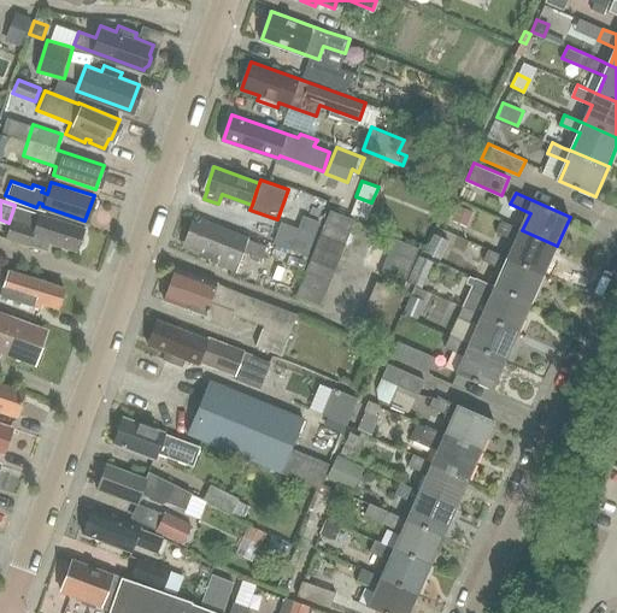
[(82,225),(37,211),(16,204),(9,223),(5,235),(45,248),(48,240),(74,248),(82,225)]
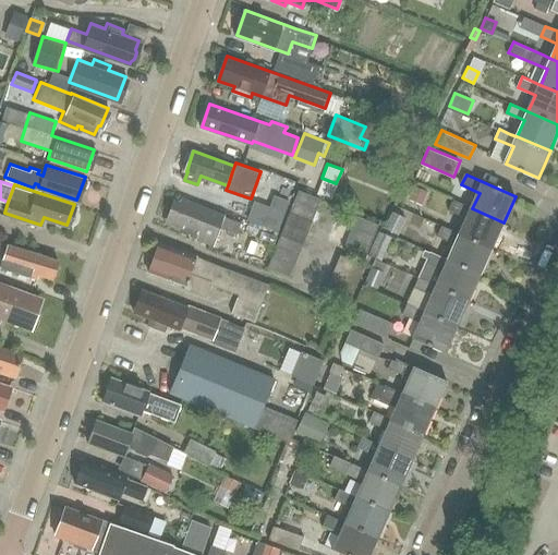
[(414,184),(408,197),(421,204),(427,190),(414,184)]
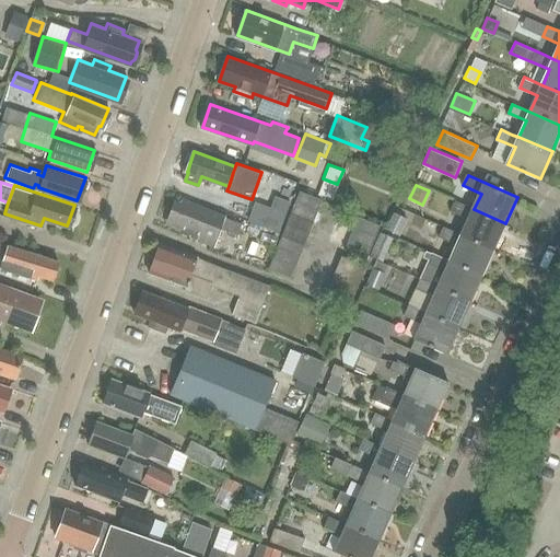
[(294,200),(316,209),(321,198),(299,189),(294,200)]
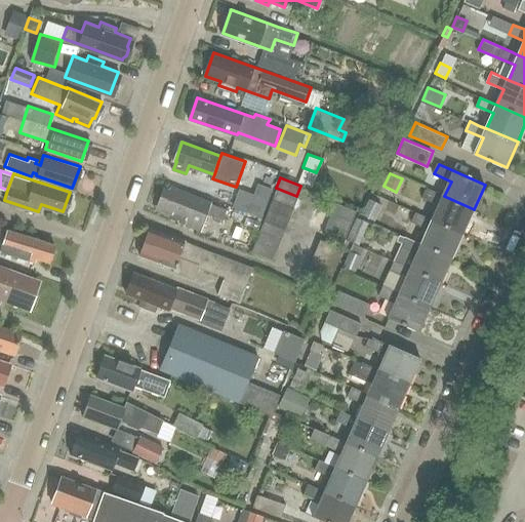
[(227,207),(212,202),(172,186),(170,190),(166,188),(160,205),(164,206),(163,211),(173,215),(172,218),(202,230),(208,212),(223,217),(227,207)]
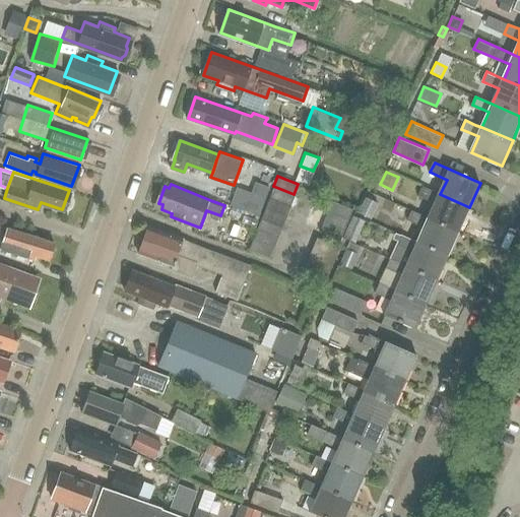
[(289,204),(294,194),(273,186),(269,196),(289,204)]
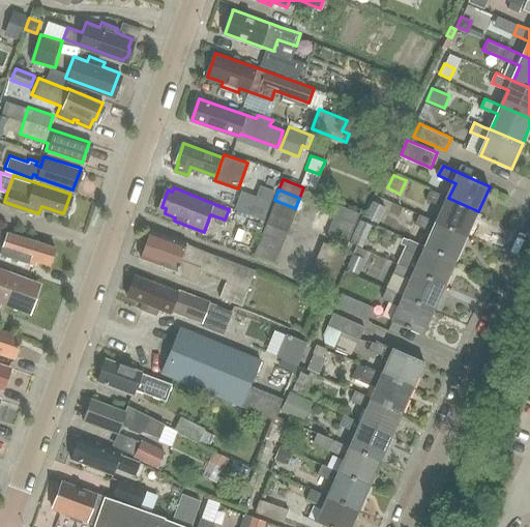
[(244,191),(238,207),(261,214),(267,198),(244,191)]
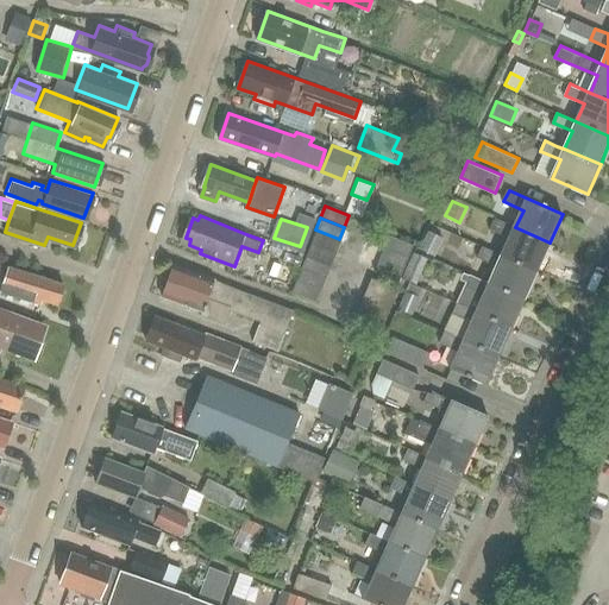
[(550,243),(515,227),(496,219),(491,229),(510,239),(503,256),(538,271),(550,243)]
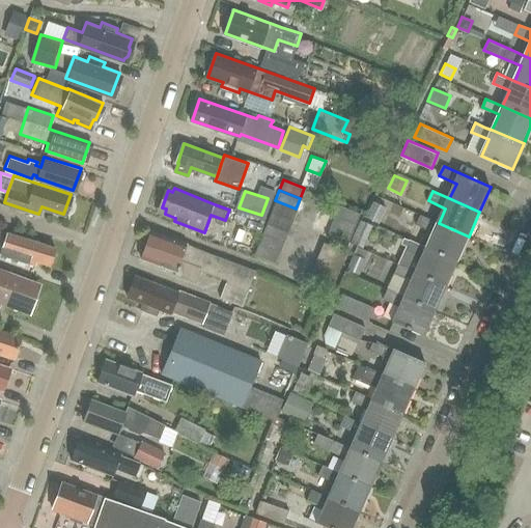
[(275,200),(271,211),(291,219),(296,209),(275,200)]
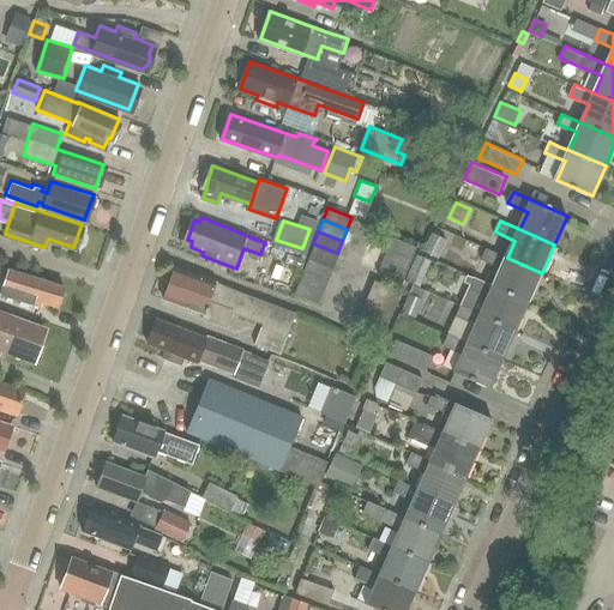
[(423,251),(437,257),(445,239),(432,233),(423,251)]
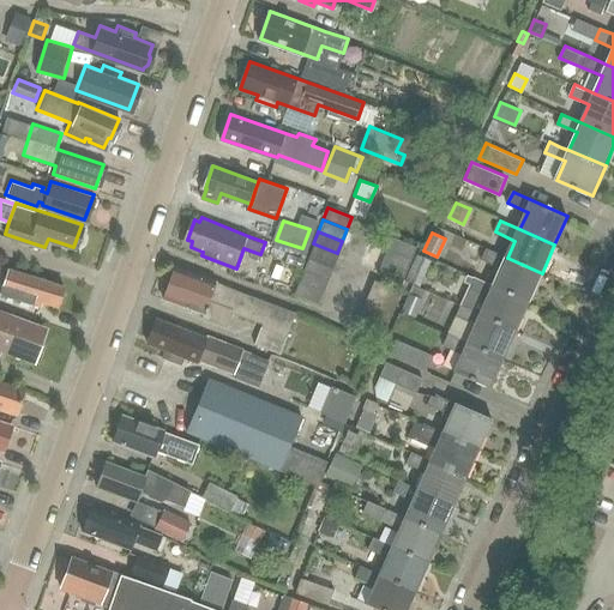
[(386,248),(411,258),(416,246),(391,236),(386,248)]
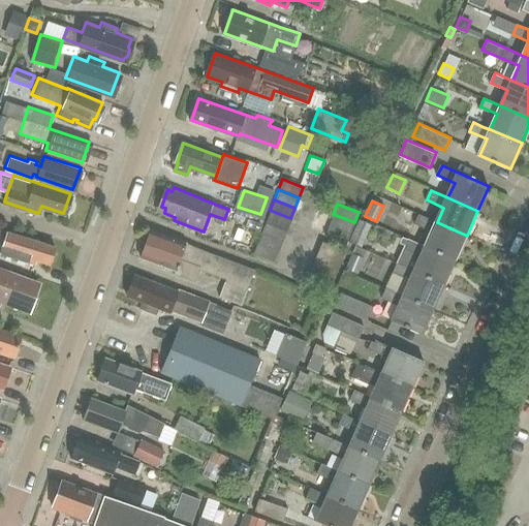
[(270,210),(266,221),(286,229),(290,218),(270,210)]
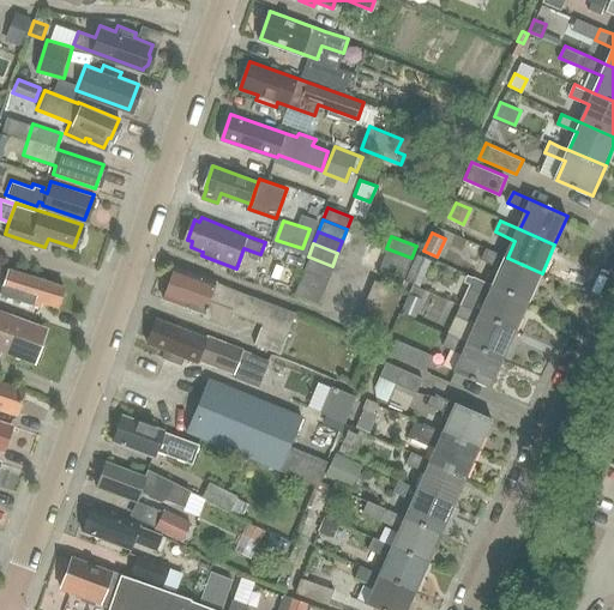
[(381,260),(405,270),(411,258),(386,248),(381,260)]
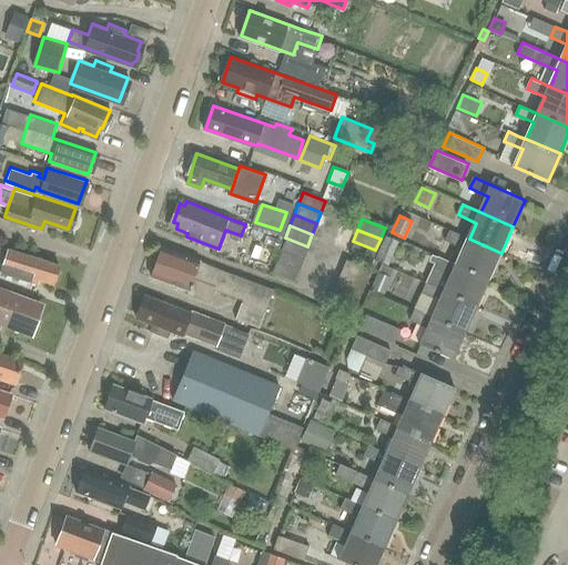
[(501,253),(469,239),(450,230),(446,241),(465,250),(457,265),(489,280),(501,253)]
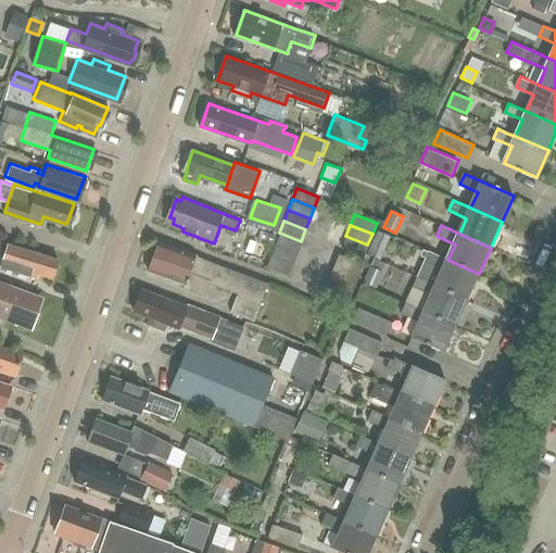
[(380,258),(390,235),(376,228),(366,252),(380,258)]
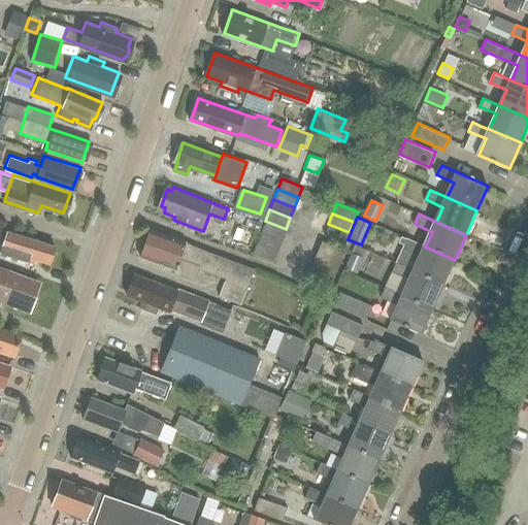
[(261,231),(282,239),(286,229),(265,221),(261,231)]
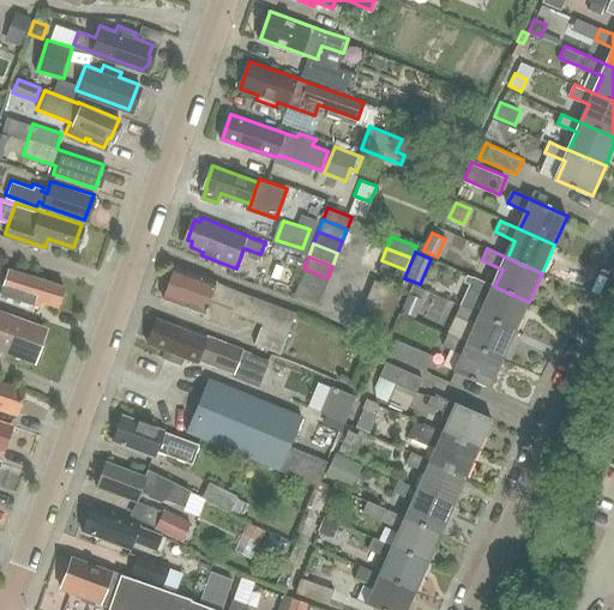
[(401,282),(405,270),(381,260),(377,272),(401,282)]
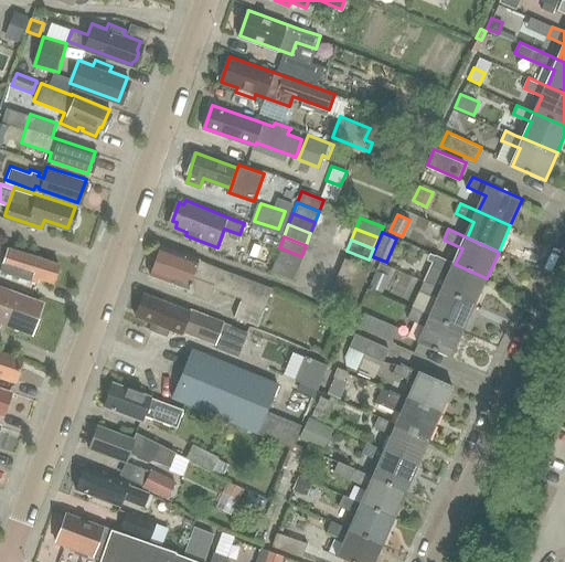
[(0,267),(28,277),(29,274),(50,281),(56,261),(6,245),(0,244),(0,267)]
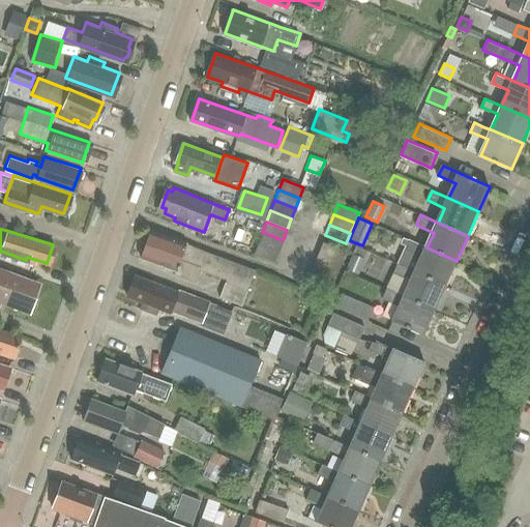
[(257,270),(206,251),(185,242),(152,230),(143,258),(160,265),(159,268),(176,274),(197,283),(202,270),(228,280),(222,298),(244,305),(257,270)]
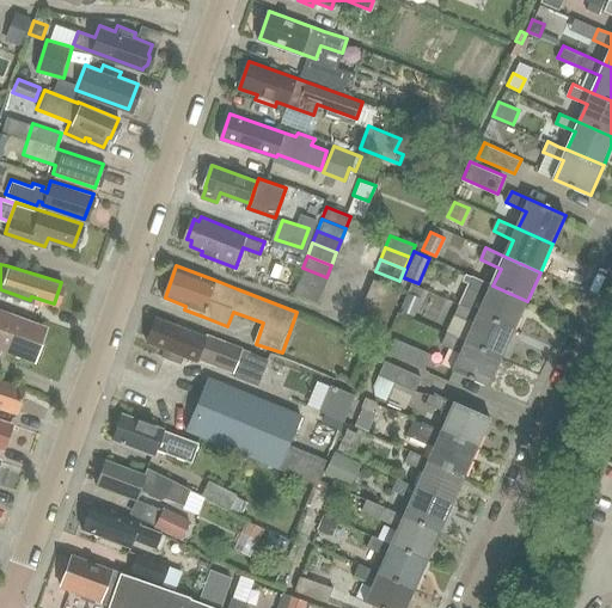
[(298,280),(322,289),(326,277),(303,268),(298,280)]
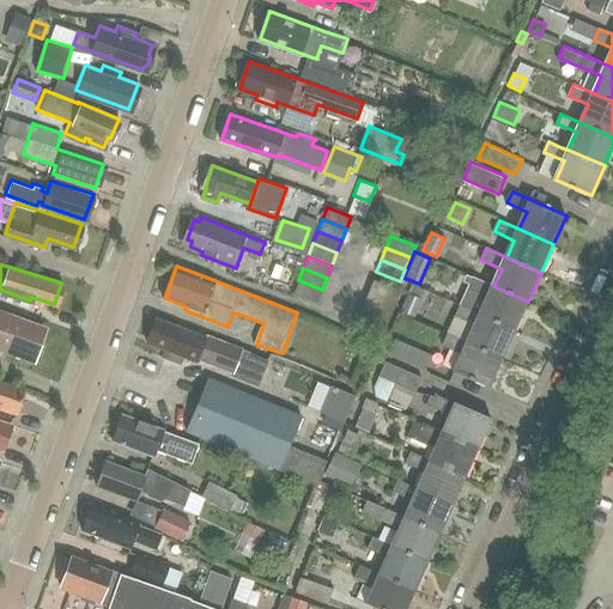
[(528,302),(493,286),(473,278),(467,275),(465,282),(469,285),(461,305),(516,329),(528,302)]
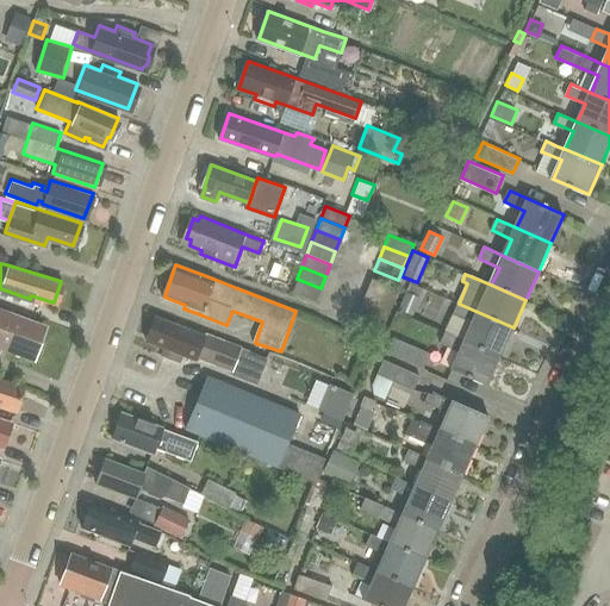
[(365,289),(390,299),(396,286),(369,276),(365,289)]
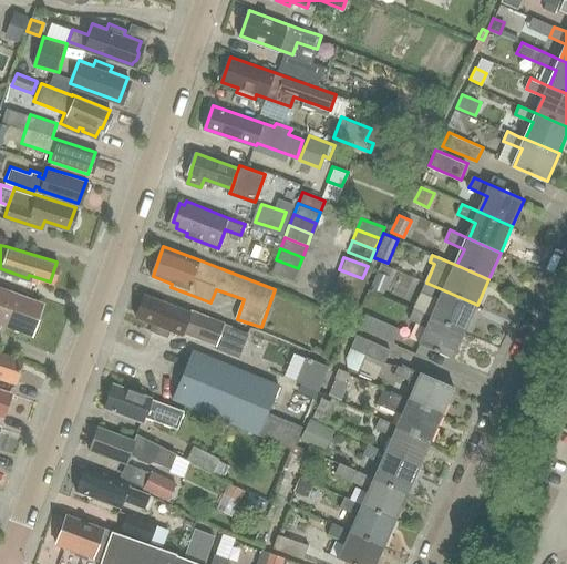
[(294,279),(298,268),(276,259),(271,270),(294,279)]
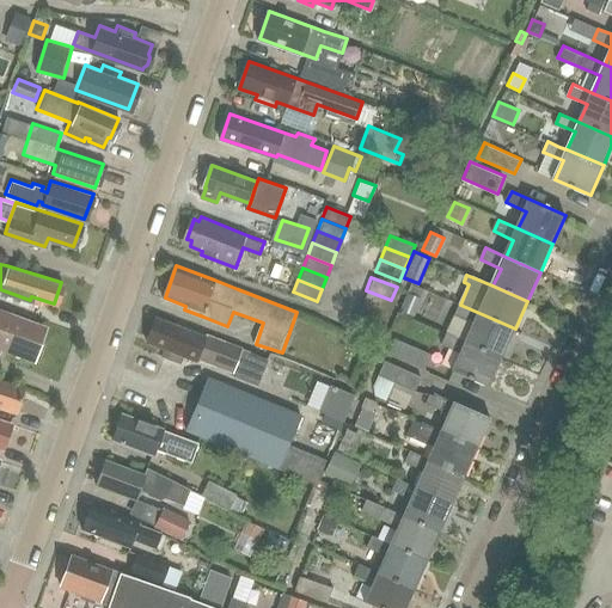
[(361,304),(386,313),(391,300),(366,290),(361,304)]
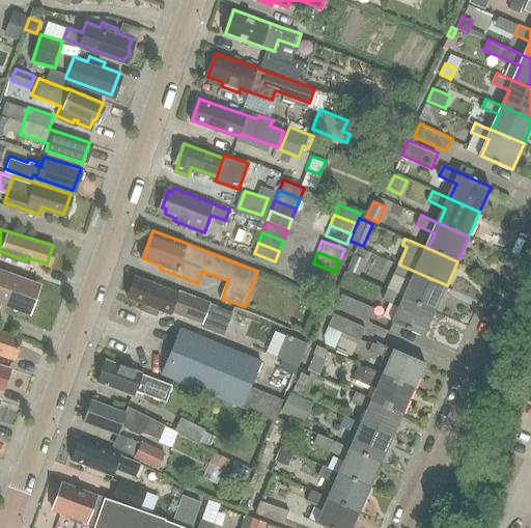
[(359,274),(365,258),(354,253),(346,269),(359,274)]
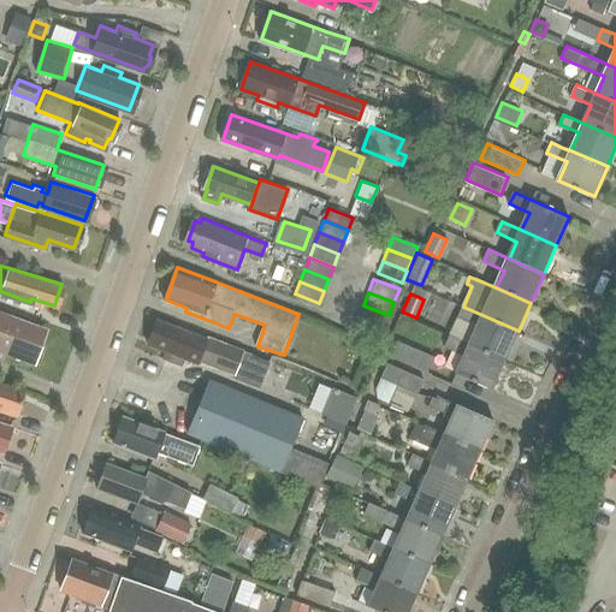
[(359,319),(384,328),(389,315),(363,306),(359,319)]
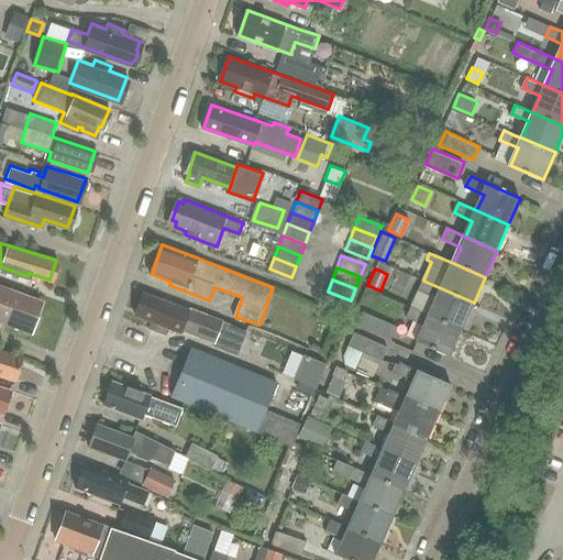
[(462,329),(474,303),(423,281),(419,291),(437,298),(430,315),(462,329)]
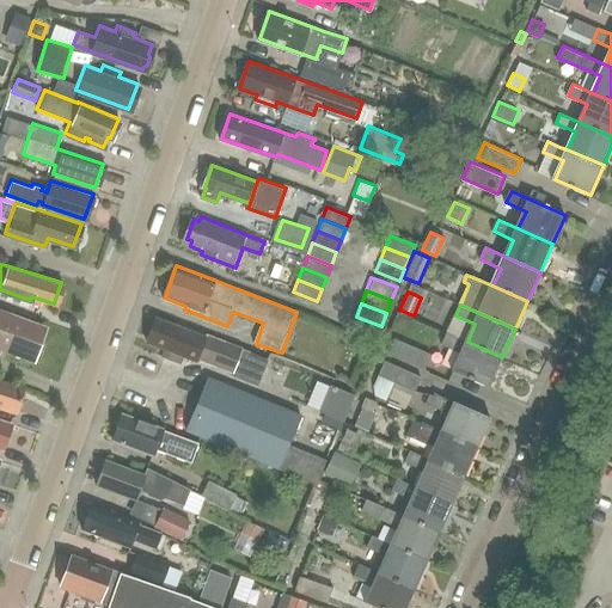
[(35,336),(38,324),(0,308),(0,349),(1,347),(31,358),(40,338),(35,336)]
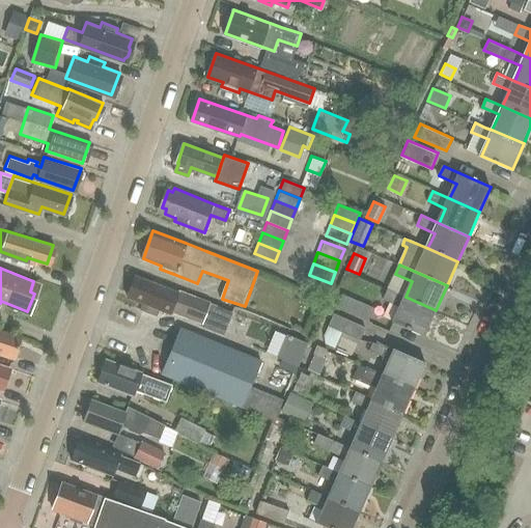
[(172,312),(179,292),(136,275),(129,297),(143,303),(140,309),(158,315),(160,309),(171,313),(172,312)]
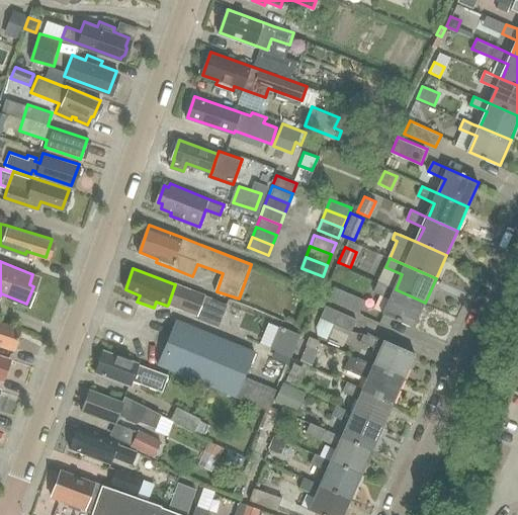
[(319,287),(323,276),(301,268),(296,278),(319,287)]
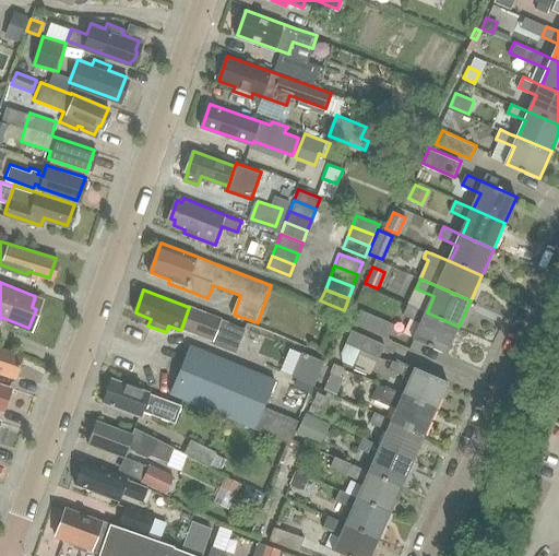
[(219,318),(221,316),(190,305),(189,307),(181,329),(212,340),(219,318)]
